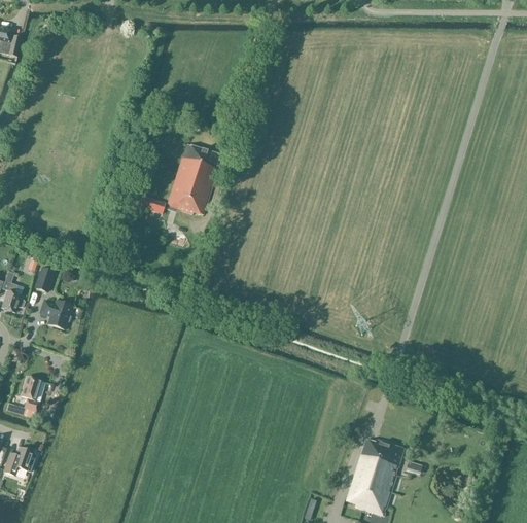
[(0,50),(15,55),(20,36),(11,33),(12,28),(0,25),(0,38),(0,39),(0,38),(0,50)]
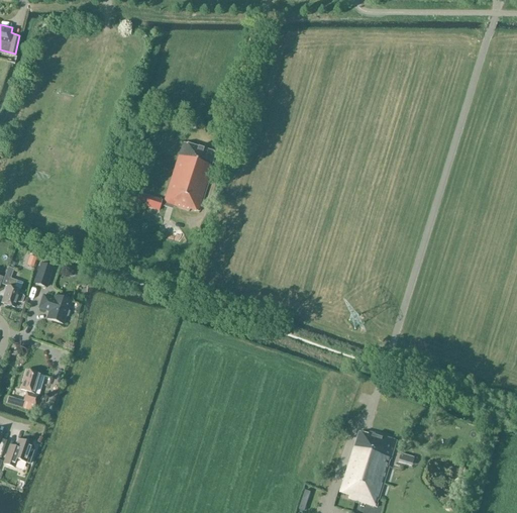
[(217,150),(183,139),(164,198),(162,197),(139,190),(135,200),(159,207),(161,202),(167,204),(168,201),(189,208),(190,206),(199,208),(213,164),(211,164),(212,160),(214,161),(217,150)]
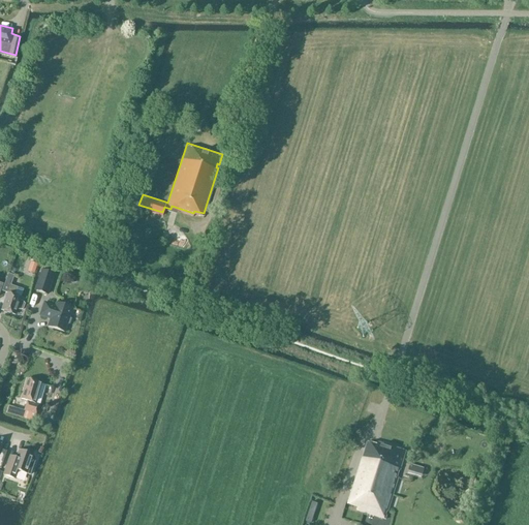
[(55,271),(41,266),(34,286),(48,291),(55,271)]
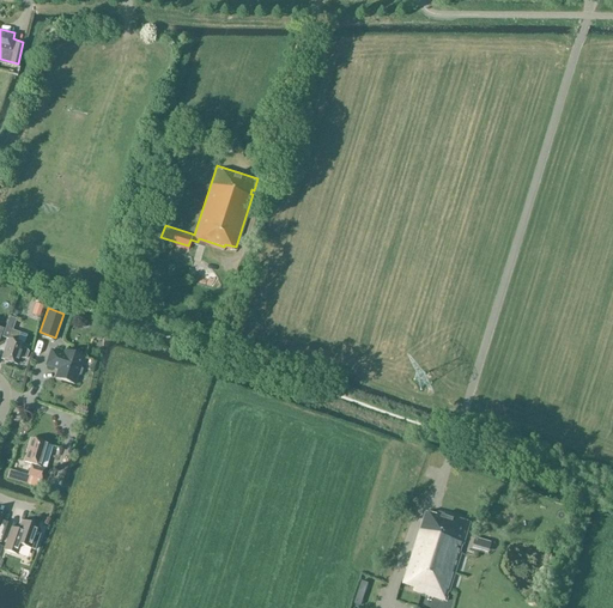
[(23,345),(24,341),(17,339),(20,329),(12,327),(17,316),(10,314),(2,334),(8,335),(1,356),(17,360),(19,354),(23,356),(26,354),(29,350),(29,348),(26,346),(23,345)]
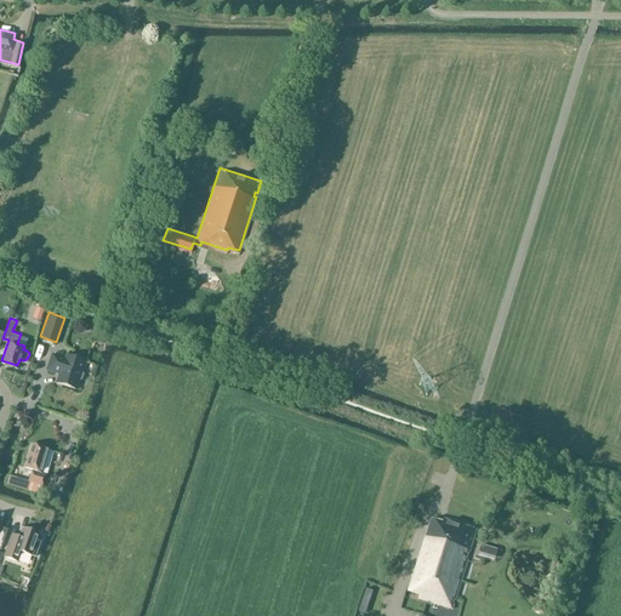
[(66,351),(64,353),(50,348),(45,364),(60,369),(56,378),(74,385),(84,357),(66,351)]
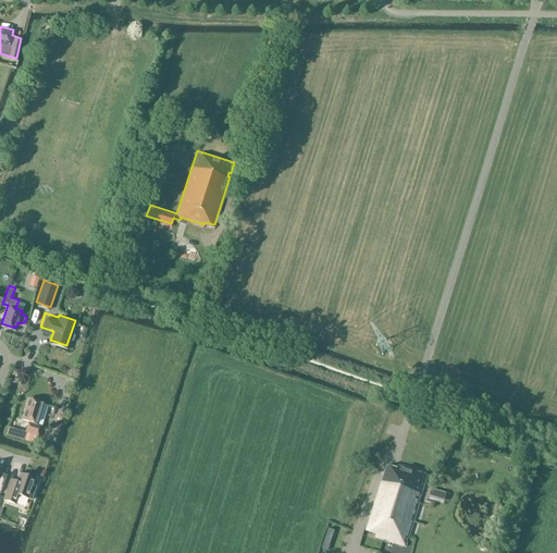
[(41,422),(37,421),(44,401),(28,396),(22,417),(28,419),(25,429),(38,432),(41,422)]
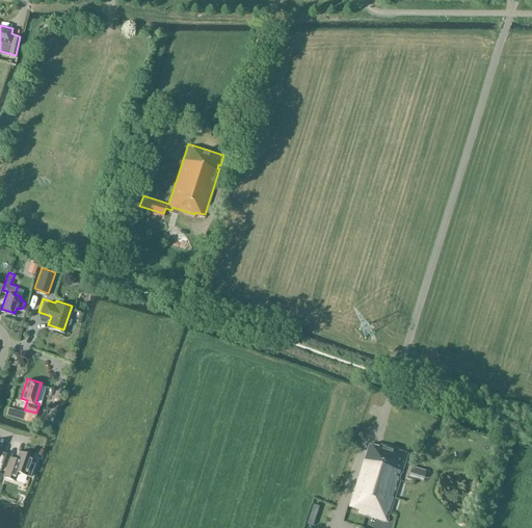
[(370,442),(365,458),(401,470),(407,450),(380,442),(379,445),(370,442)]
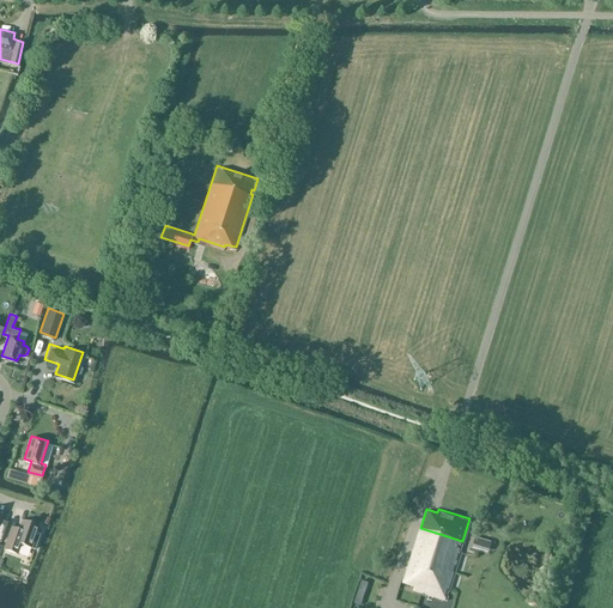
[(31,545),(40,523),(22,517),(17,533),(10,530),(4,546),(12,549),(16,540),(31,545)]
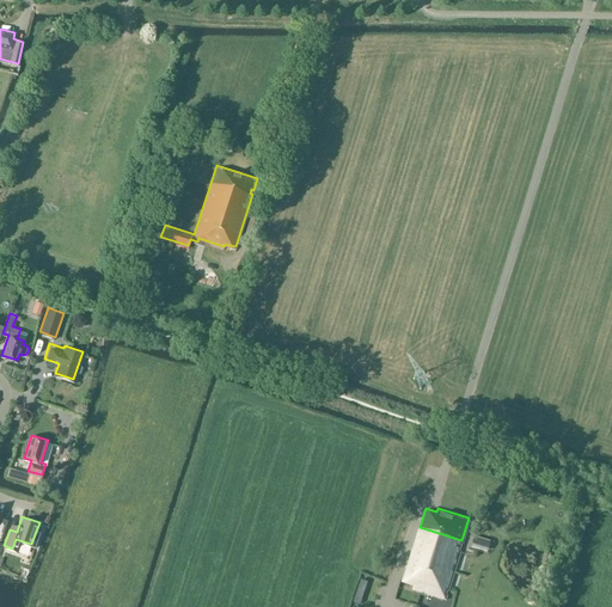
[(461,540),(420,527),(405,572),(402,572),(398,584),(417,590),(418,587),(445,595),(461,540)]
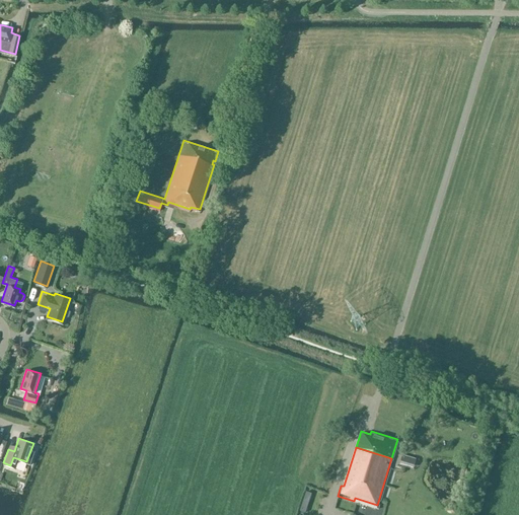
[(300,508),(305,509),(311,491),(306,490),(300,508)]
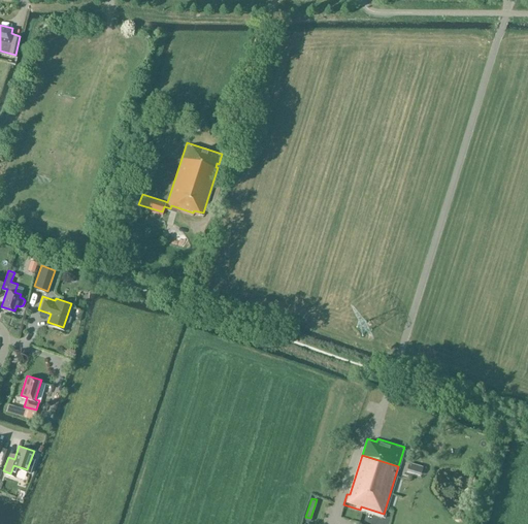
[(282,520),(296,522),(297,516),(283,514),(282,520)]
